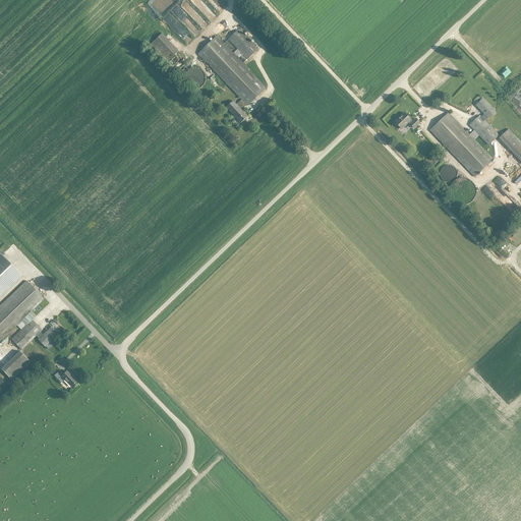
[(186,0),(180,0),(178,2),(188,13),(193,8),(186,0)]
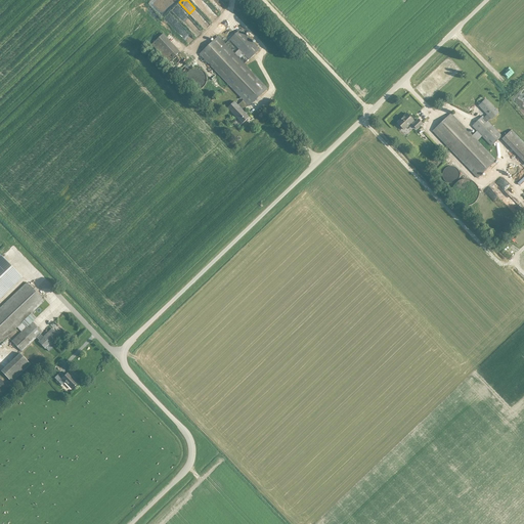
[(195,0),(194,2),(201,9),(205,5),(206,6),(208,4),(204,0),(195,0)]
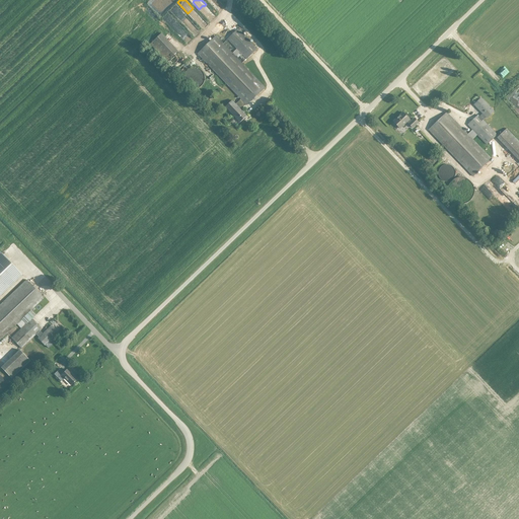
[(222,5),(217,0),(207,0),(218,10),(222,5)]
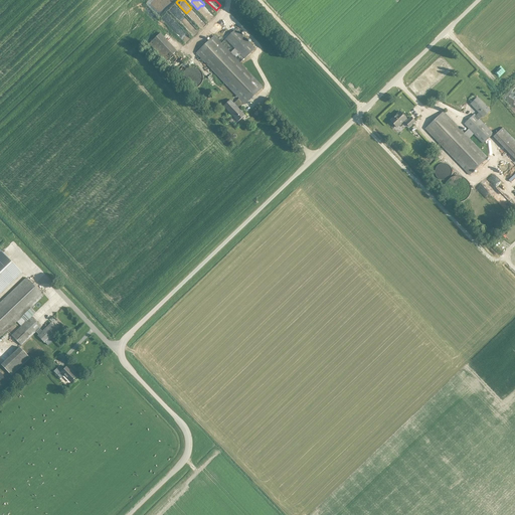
[(168,25),(172,21),(165,13),(160,17),(168,25)]
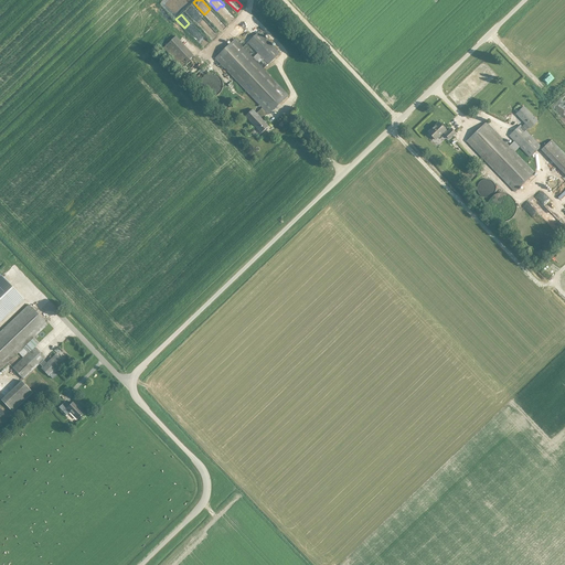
[(262,108),(267,114),(268,115),(288,96),(258,64),(263,60),(268,64),(279,53),(259,32),(247,43),(258,53),(253,59),(235,40),(215,59),(262,108)]
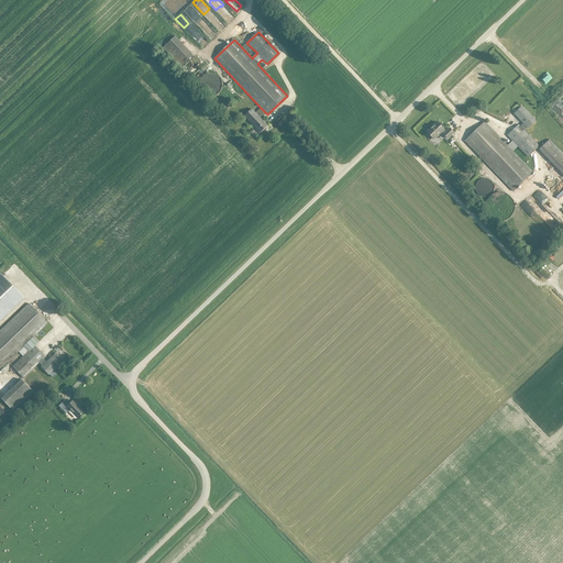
[(222,86),(222,85),(222,84),(222,83),(221,81),(221,80),(220,79),(220,78),(219,77),(218,77),(218,76),(217,75),(216,75),(214,75),(213,74),(212,74),(211,74),(210,74),(209,74),(208,75),(207,75),(206,75),(205,76),(203,77),(202,77),(202,78),(201,79),(201,80),(200,81),(200,83),(200,84),(200,85),(200,86),(200,87),(200,88),(201,89),(201,90),(202,91),(202,92),(203,92),(205,94),(206,95),(207,95),(208,96),(209,96),(210,96),(211,96),(212,96),(213,96),(214,96),(216,95),(217,95),(218,94),(218,92),(219,92),(220,91),(220,90),(221,89),(221,88),(222,87),(222,86)]
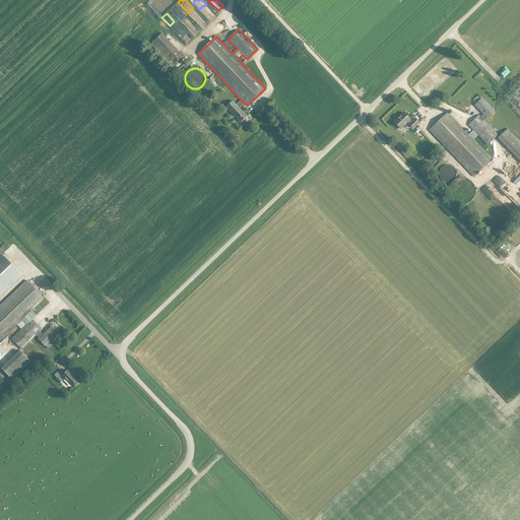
[(241,111),(246,105),(241,100),(236,105),(233,101),(225,108),(241,123),(247,116),(243,112),(242,112),(241,111)]
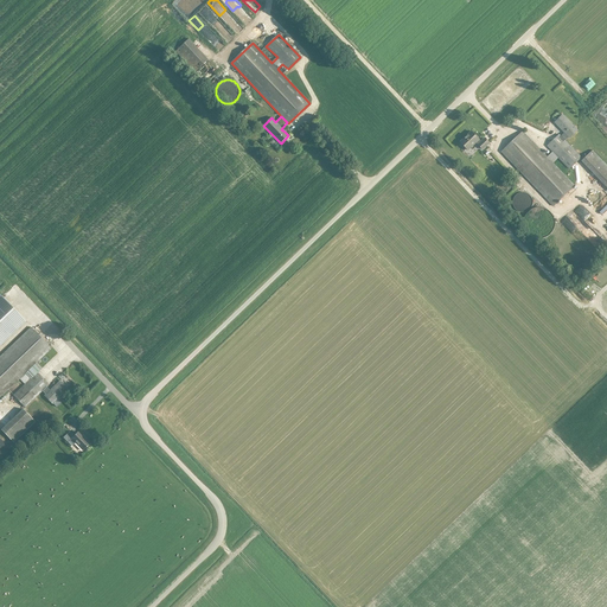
[(561,136),(564,140),(568,136),(569,138),(577,131),(564,116),(556,125),(564,133),(561,136)]
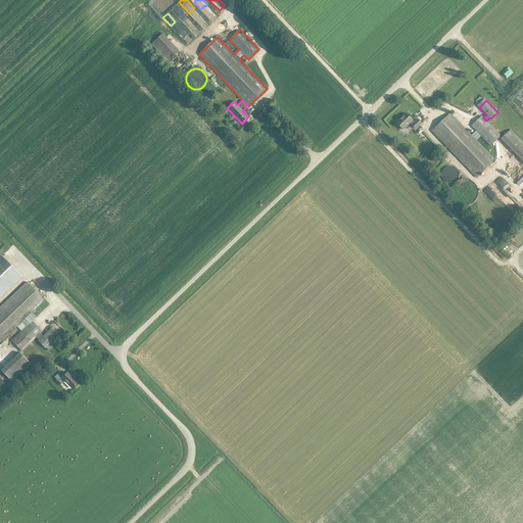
[(415,123),(406,113),(396,123),(403,130),(410,124),(416,129),(422,124),(418,120),(415,123)]
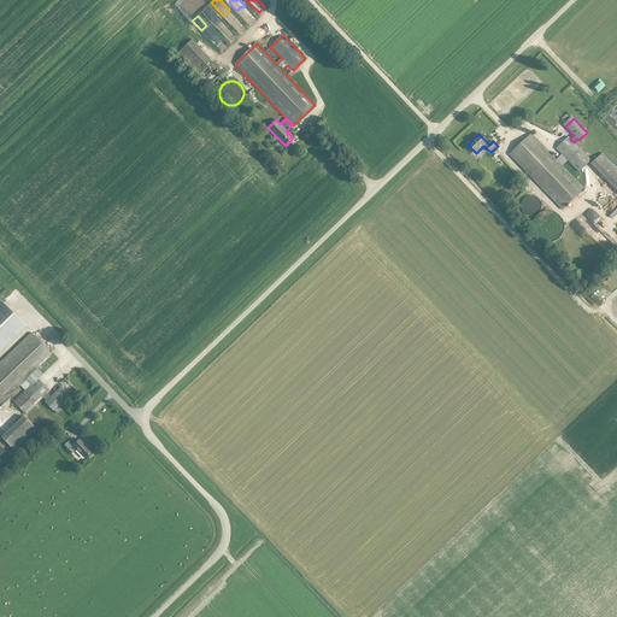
[(574,142),(570,139),(569,137),(557,150),(562,154),(556,160),(532,134),(510,156),(562,210),(583,189),(562,166),(568,160),(579,172),(591,160),(574,142)]
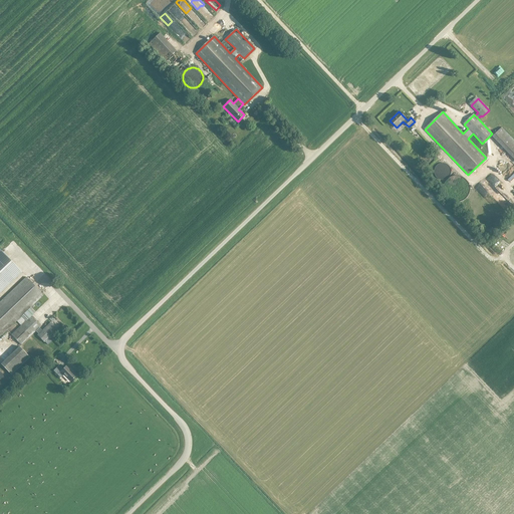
[(513,140),(502,127),(496,133),(492,137),(513,159),(513,140)]
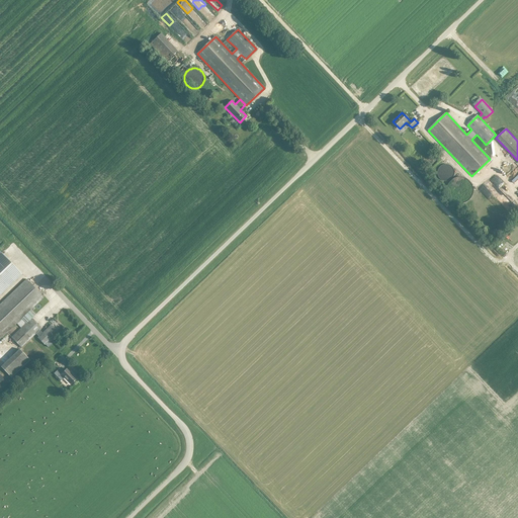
[(450,166),(449,165),(448,165),(447,165),(446,164),(445,164),(444,165),(443,165),(442,165),(441,166),(440,167),(439,167),(439,168),(438,169),(438,170),(438,171),(437,172),(437,173),(437,174),(438,175),(438,176),(438,177),(439,178),(440,179),(441,180),(442,181),(443,181),(444,181),(445,181),(446,181),(447,181),(448,181),(449,181),(450,180),(451,180),(451,179),(452,179),(453,178),(453,177),(453,176),(454,176),(454,175),(454,174),(454,173),(454,172),(454,171),(454,170),(454,169),(453,169),(453,168),(452,167),(451,167),(451,166),(450,166)]
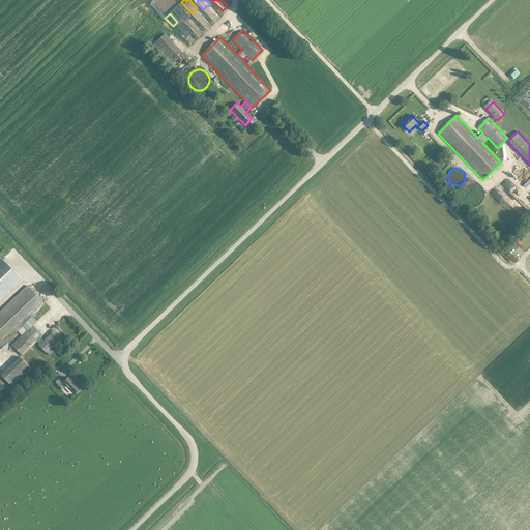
[(1,258),(0,259),(0,300),(22,281),(1,258)]
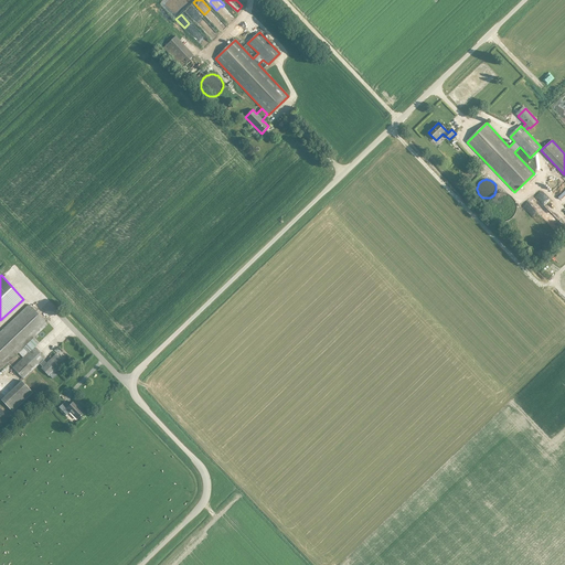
[(48,324),(29,305),(0,331),(0,370),(19,353),(23,358),(12,368),(23,380),(40,364),(43,360),(45,358),(35,347),(30,352),(24,347),(48,324)]
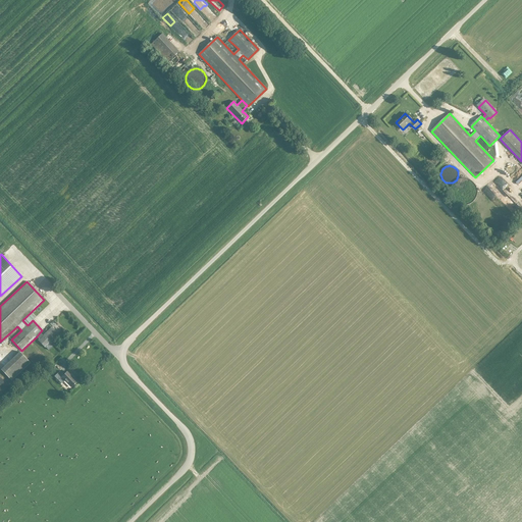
[(52,320),(50,322),(58,331),(60,328),(52,320)]
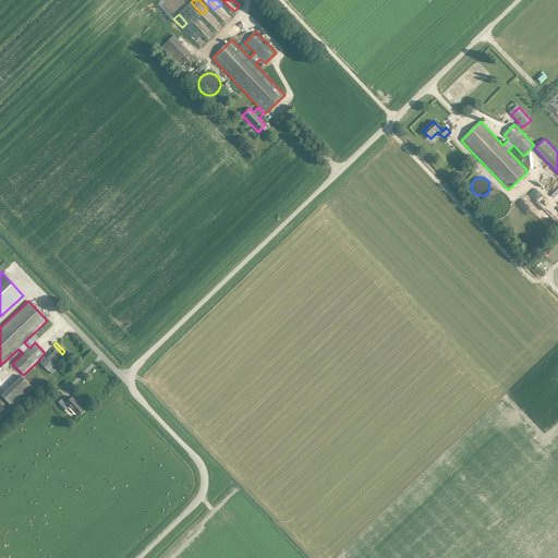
[(48,371),(51,375),(58,368),(55,365),(61,359),(55,352),(46,359),(43,355),(39,360),(43,363),(41,364),(48,371)]
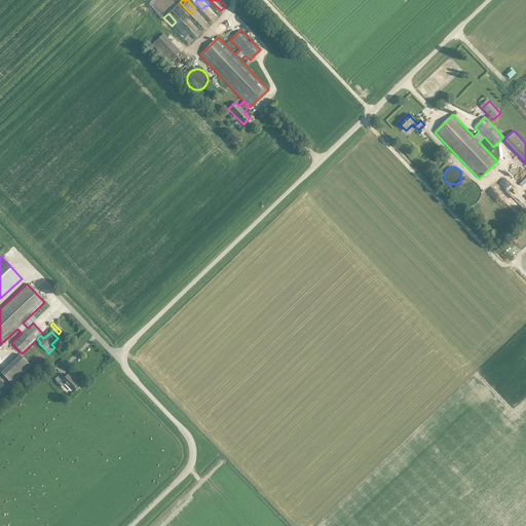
[(0,368),(0,374),(8,383),(28,367),(17,353),(0,368)]
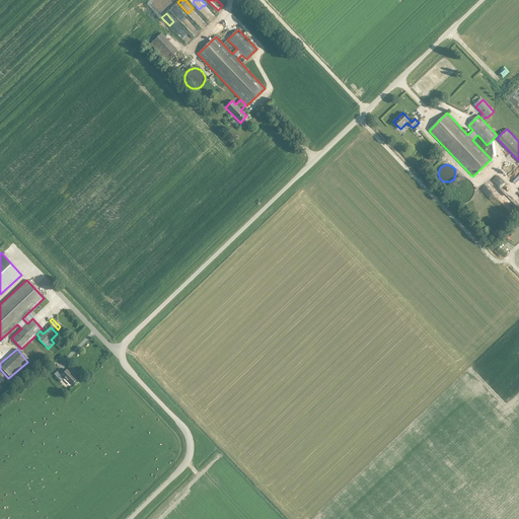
[(63,373),(59,369),(54,374),(61,381),(64,378),(71,385),(73,382),(74,383),(75,382),(74,382),(77,379),(73,374),(72,375),(67,370),(63,373)]
